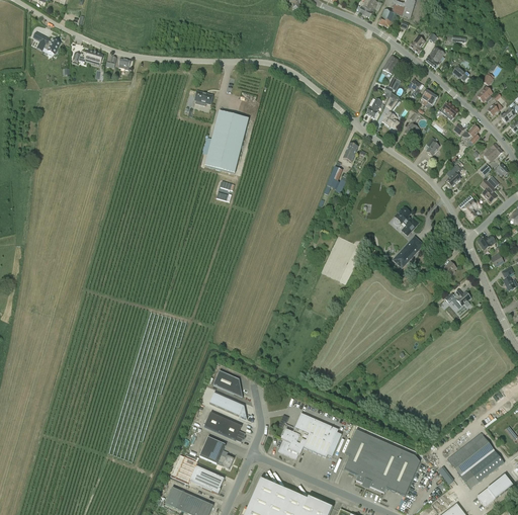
[(292,1),(291,3),(293,3),(292,7),(298,8),(299,0),(285,0),(292,1)]
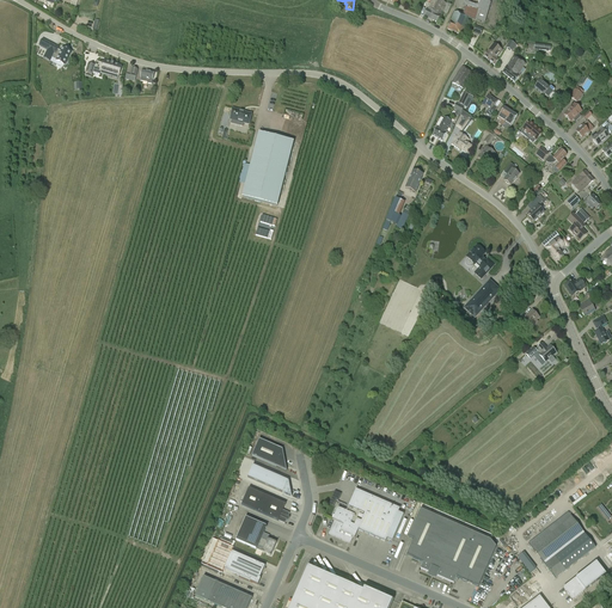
[(429,0),(427,6),(423,13),(438,19),(441,13),(442,8),(446,0),(429,0)]
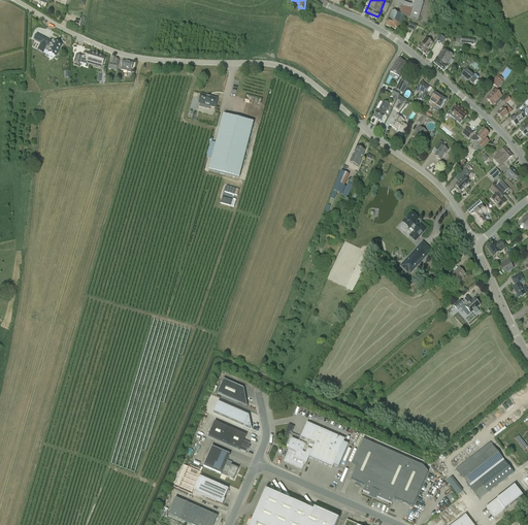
[(386,0),(383,7),(387,9),(390,2),(391,2),(391,0),(386,0)]
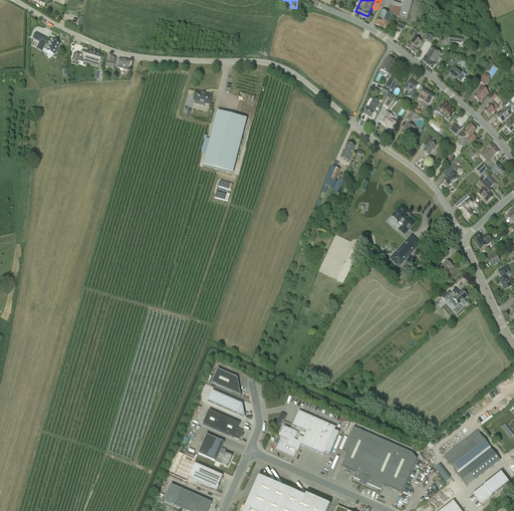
[(383,0),(383,3),(390,6),(389,10),(384,8),(381,7),(375,22),(388,27),(391,21),(394,13),(408,17),(412,0),(383,0)]
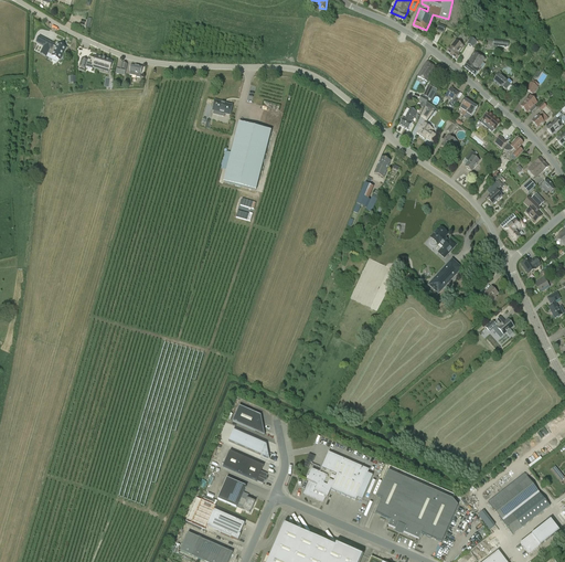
[(53,52),(52,54),(60,57),(66,45),(59,41),(56,44),(53,43),(54,41),(40,34),(36,41),(44,44),(42,48),(41,51),(48,54),(50,51),(53,52)]
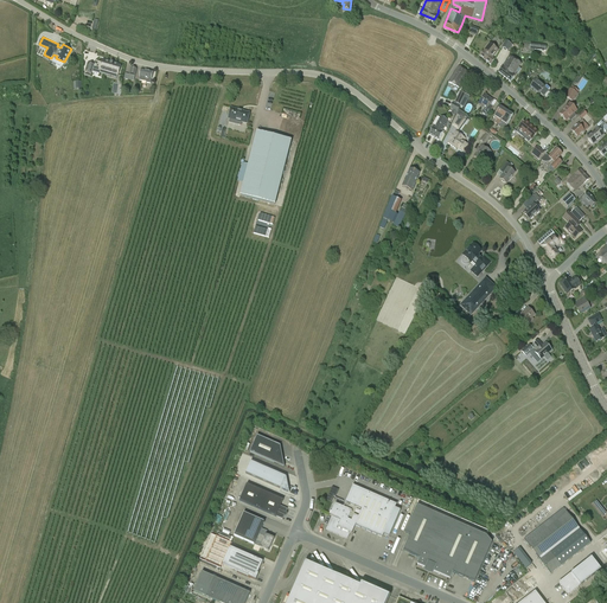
[(499,47),(490,40),(484,47),(479,52),(491,62),(494,57),(492,56),(499,47)]
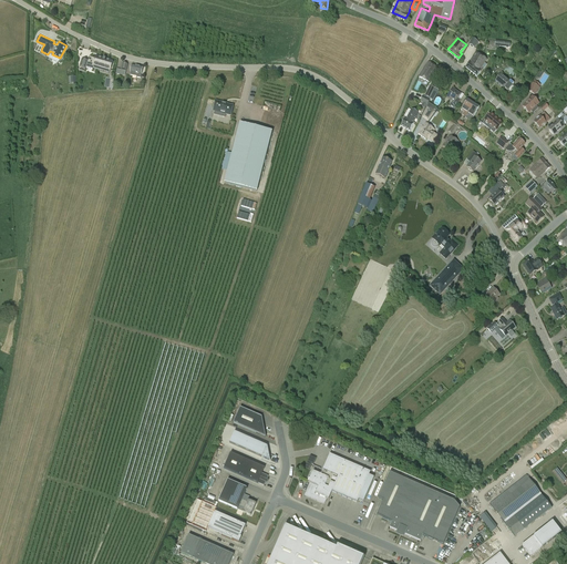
[(511,39),(496,38),(495,43),(496,43),(495,47),(498,47),(500,43),(509,44),(511,39)]
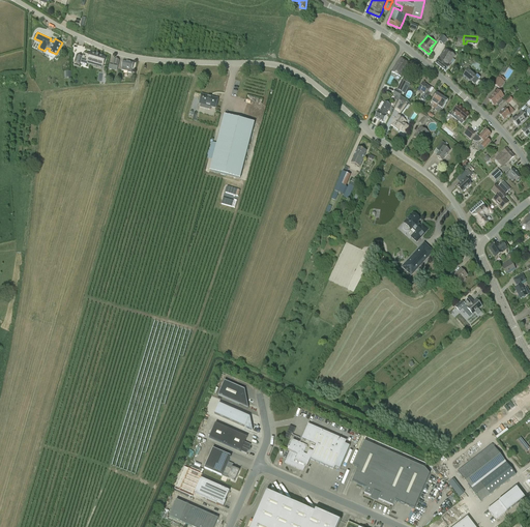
[(448,48),(445,46),(442,51),(439,56),(436,61),(446,69),(449,64),(451,60),(455,53),(452,51),(448,48)]
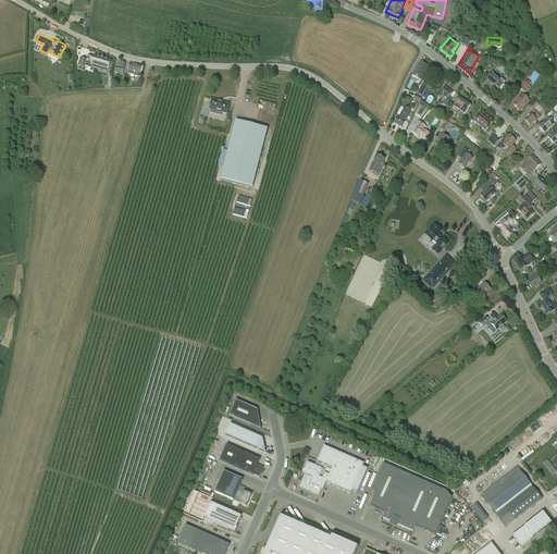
[(81,57),(78,65),(84,66),(84,63),(91,65),(93,61),(108,66),(111,58),(95,53),(94,56),(88,53),(86,58),(81,57)]
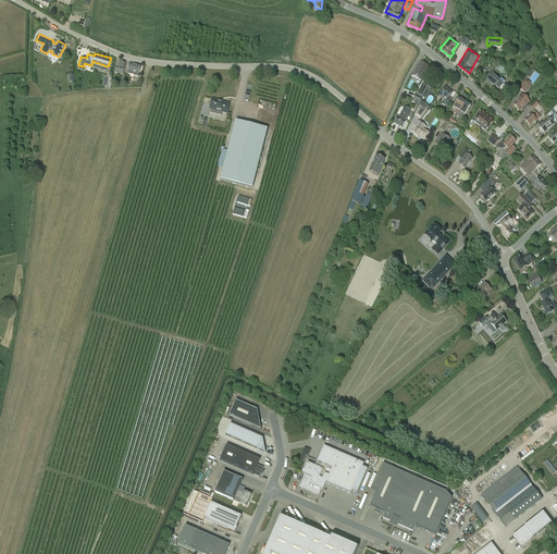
[(420,58),(412,71),(411,73),(413,73),(419,76),(422,78),(428,70),(430,64),(428,62),(422,58),(421,58),(420,58)]
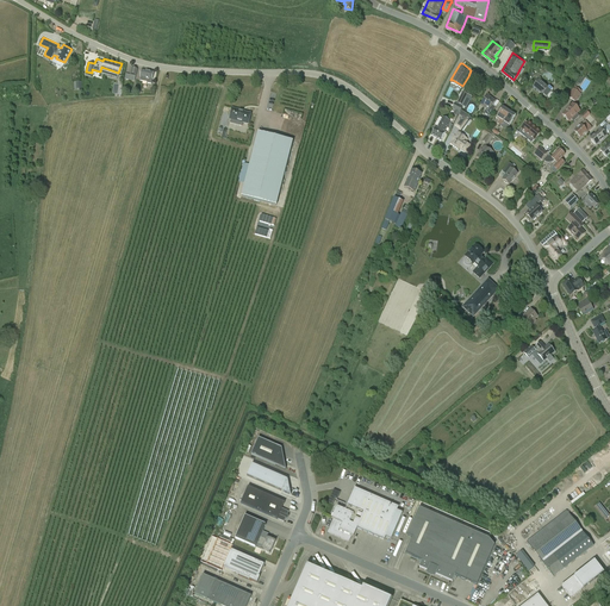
[(148,79),(148,80),(151,81),(154,69),(142,67),(141,74),(141,77),(148,79)]
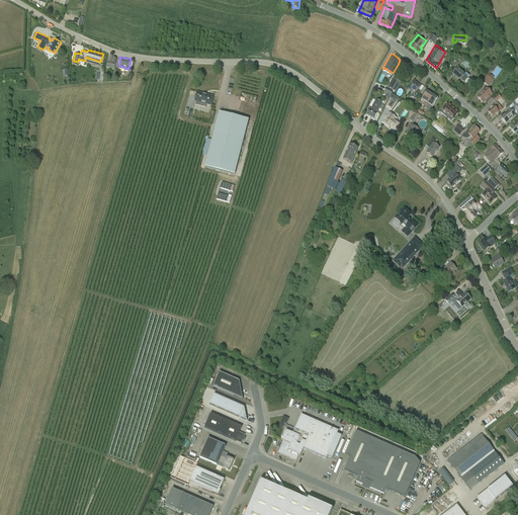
[(463,58),(460,63),(468,68),(471,62),(463,58)]
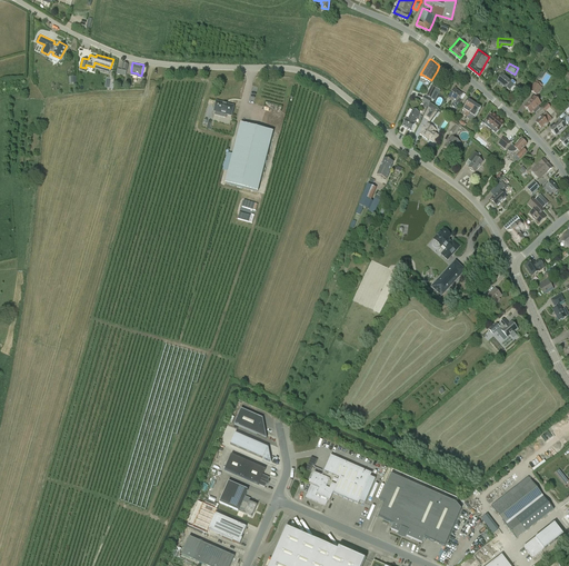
[(511,79),(502,72),(497,79),(506,86),(507,85),(510,88),(516,81),(512,78),(511,79)]
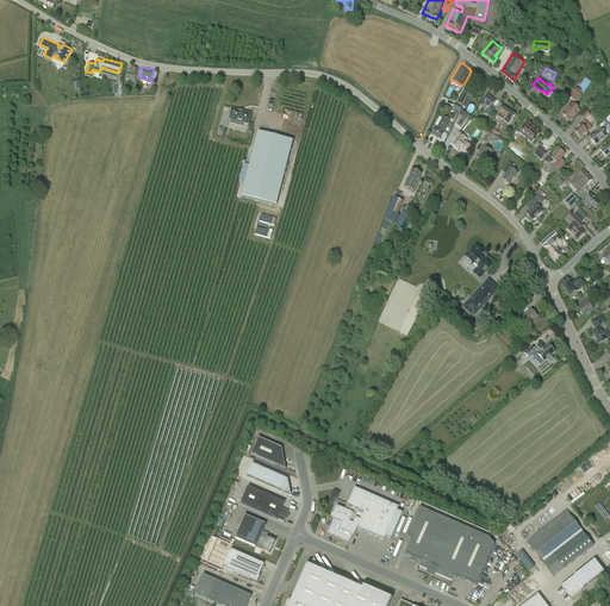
[(573,86),(567,94),(574,99),(576,99),(580,91),(574,87),(573,86)]
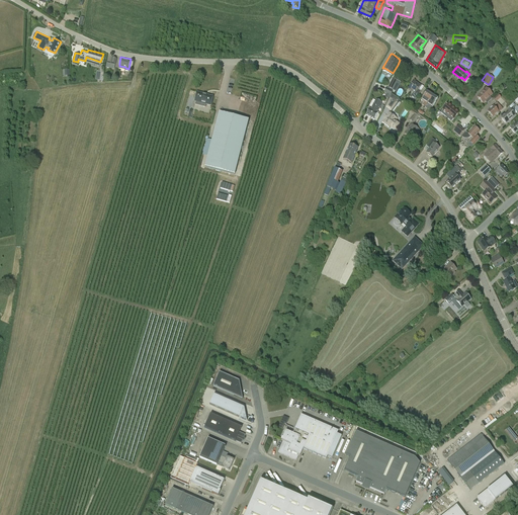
[(387,85),(392,87),(397,78),(393,76),(387,85)]
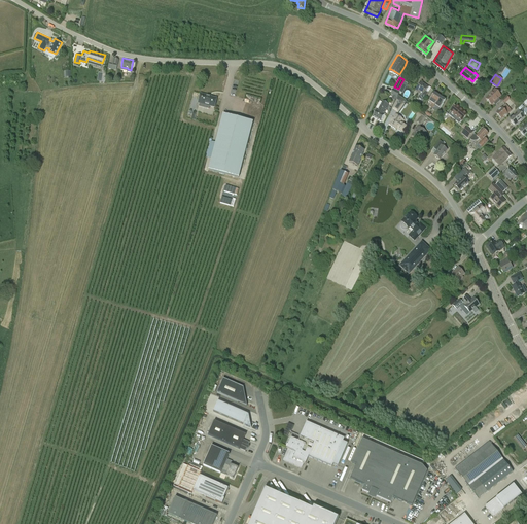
[(403,79),(398,89),(399,90),(402,91),(408,81),(403,79)]
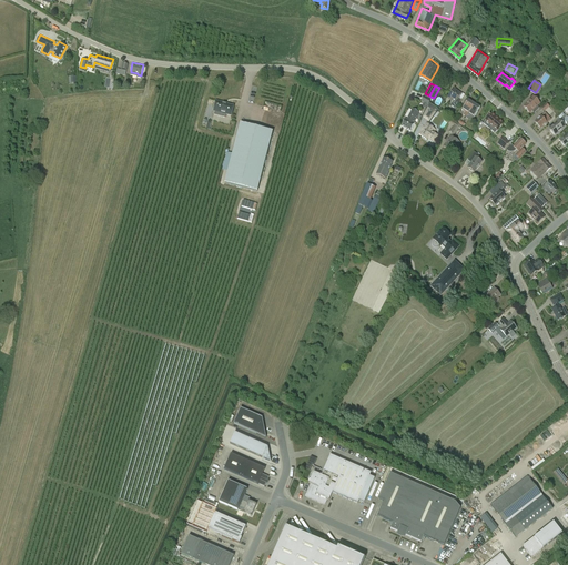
[(459,100),(457,98),(462,91),(455,86),(448,96),(453,99),(450,102),(456,106),(459,100)]
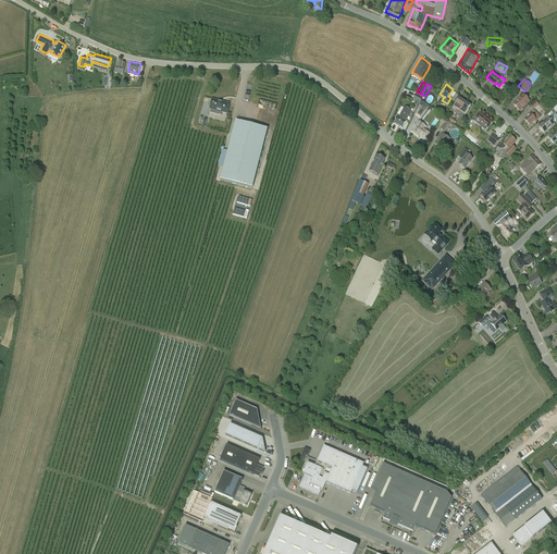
[(529,103),(527,101),(530,98),(523,93),(514,101),(520,108),(521,106),(524,108),(529,103)]
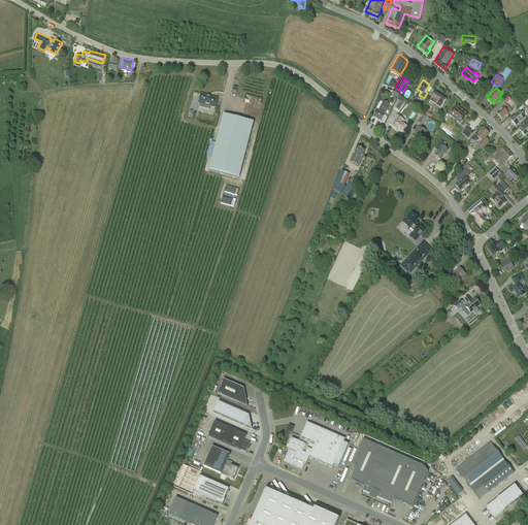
[(208,93),(201,91),(199,100),(207,103),(206,105),(209,106),(210,103),(215,104),(218,96),(211,94),(211,95),(208,94),(208,93)]
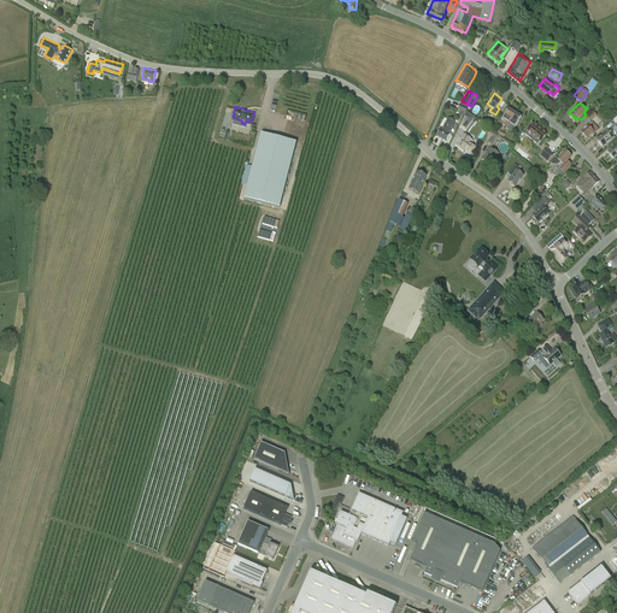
[(503,122),(506,124),(516,110),(509,106),(501,116),(505,118),(503,122)]
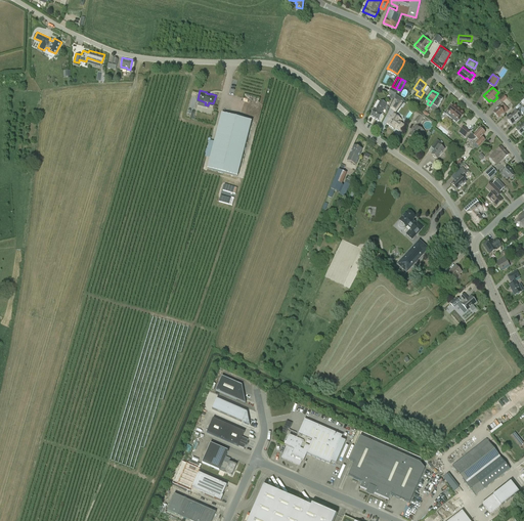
[(443,96),(438,93),(430,105),(436,109),(437,105),(443,96)]
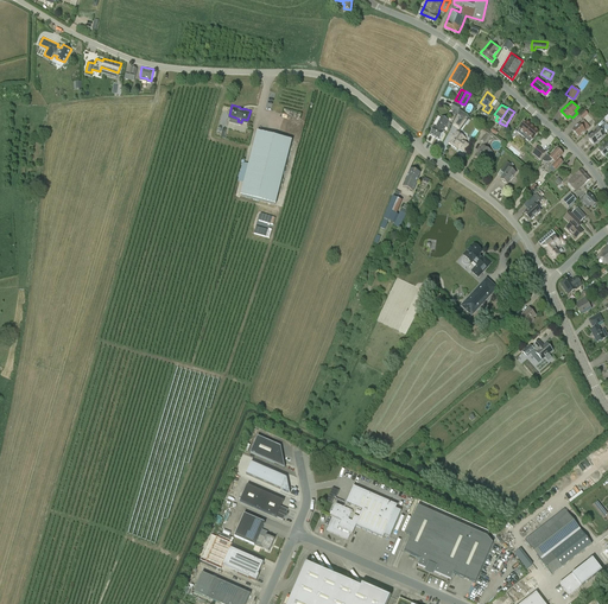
[(456,146),(458,144),(464,148),(469,141),(464,138),(467,135),(458,131),(468,118),(466,116),(467,116),(461,113),(454,122),(458,126),(457,129),(449,141),(456,146)]
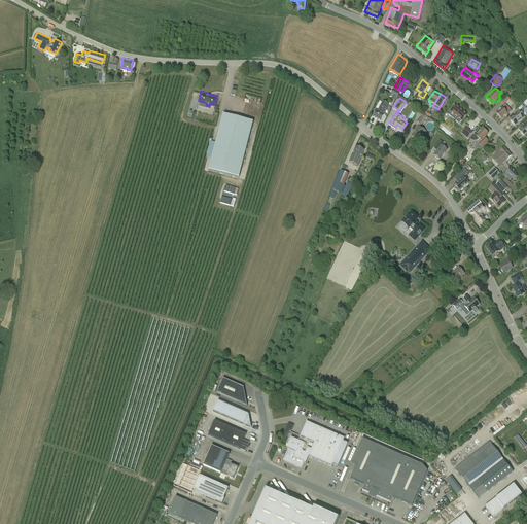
[(373,114),(381,119),(384,114),(383,114),(388,104),(389,103),(383,99),(378,108),(377,107),(373,114)]
